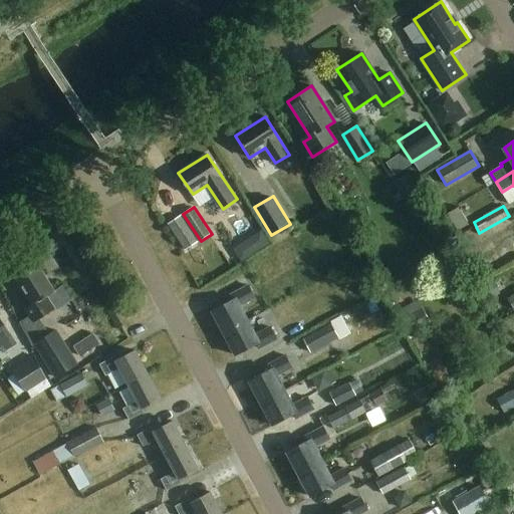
[(199,242),(181,215),(168,224),(186,251),(199,242)]
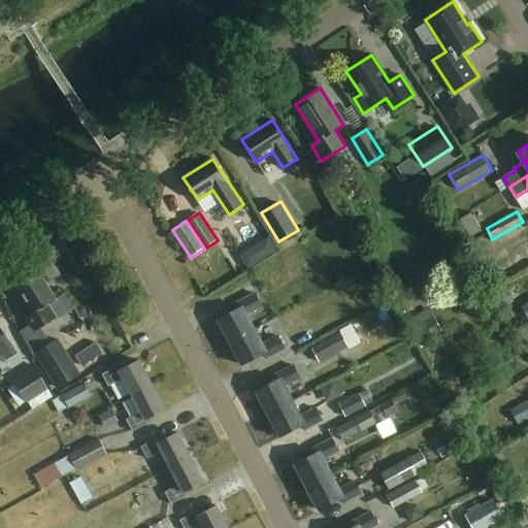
[(527,246),(527,231),(488,253),(495,265),(527,246)]
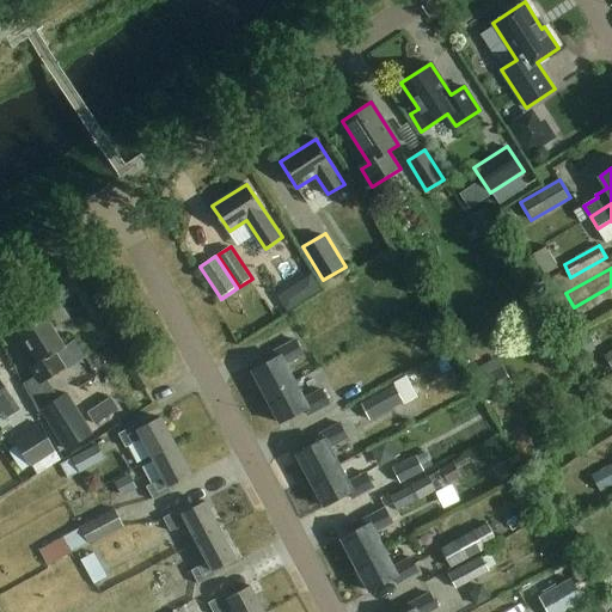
[(312,274),(301,280),(311,297),(322,291),(312,274)]
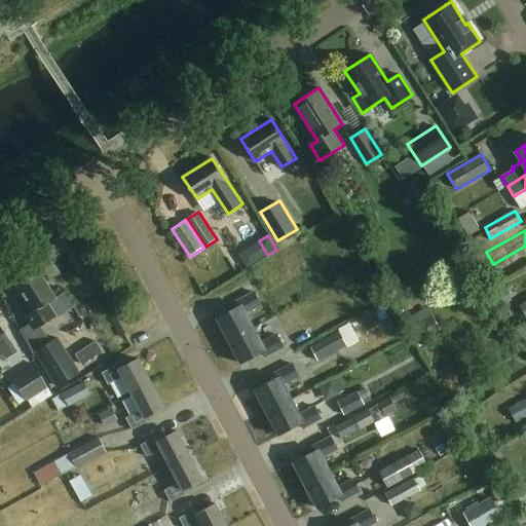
[(57,297),(38,270),(15,285),(33,311),(28,314),(36,328),(55,315),(47,303),(57,297)]
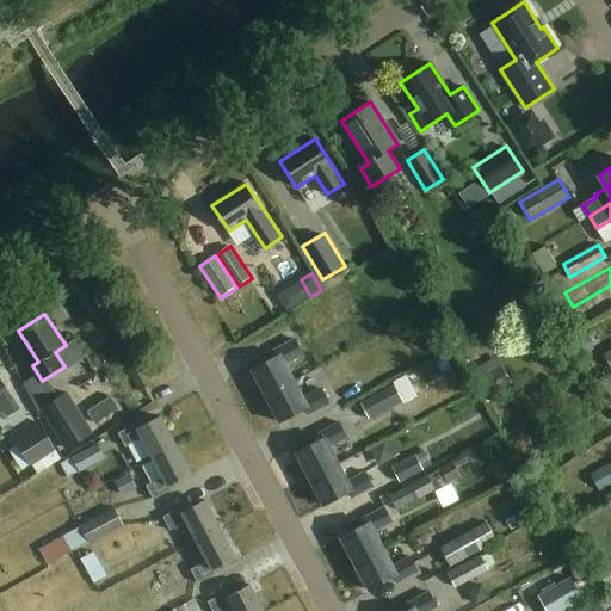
[(597,347),(591,333),(573,340),(579,355),(597,347)]
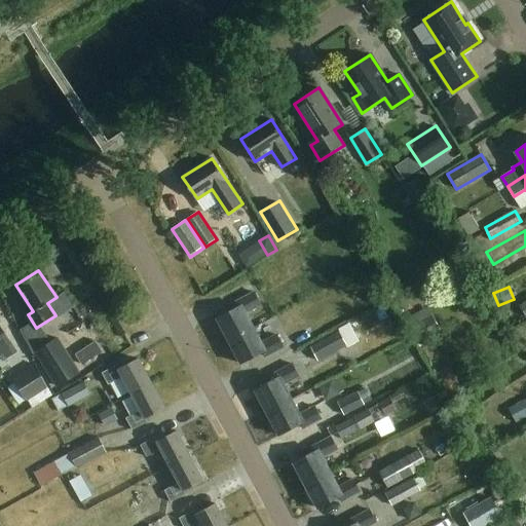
[(218,317),(230,341),(254,328),(246,313),(262,304),(255,291),(236,301),(239,306),(218,317)]
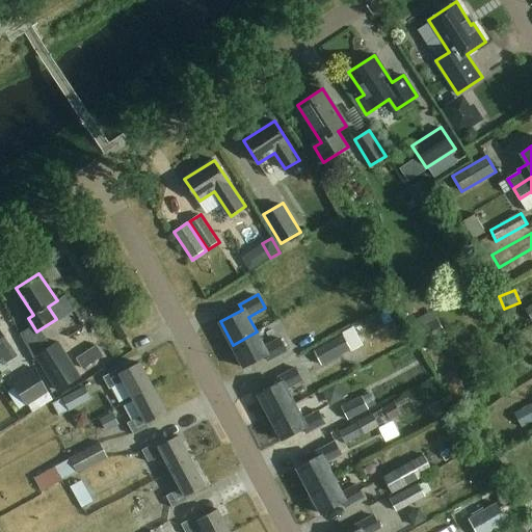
[(0,360),(1,360),(3,365),(18,355),(0,328),(0,360)]
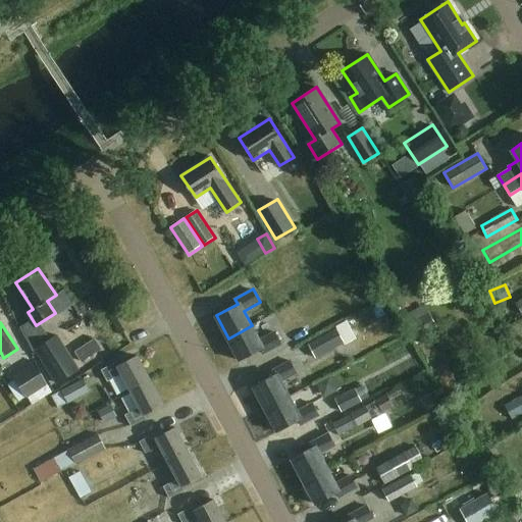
[(260,340),(252,325),(228,338),(241,361),(260,351),(263,355),(282,344),(276,331),(260,340)]
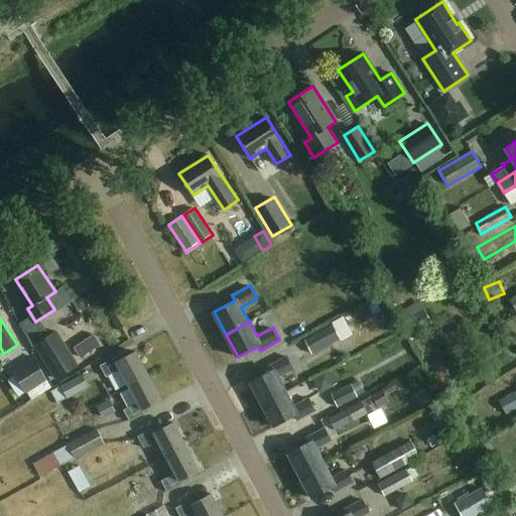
[(348,335),(341,321),(305,340),(312,354),(348,335)]
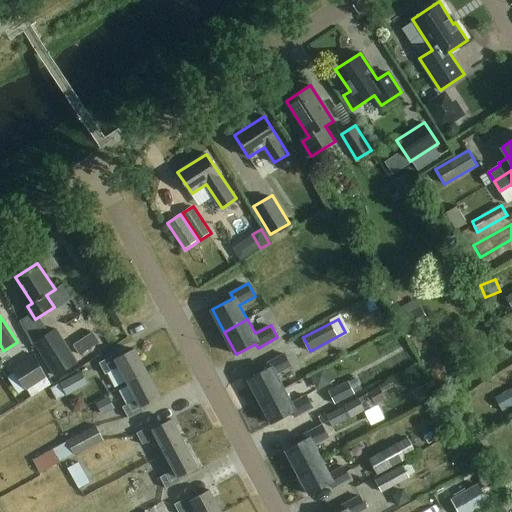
[(79,363),(60,329),(36,343),(55,377),(79,363)]
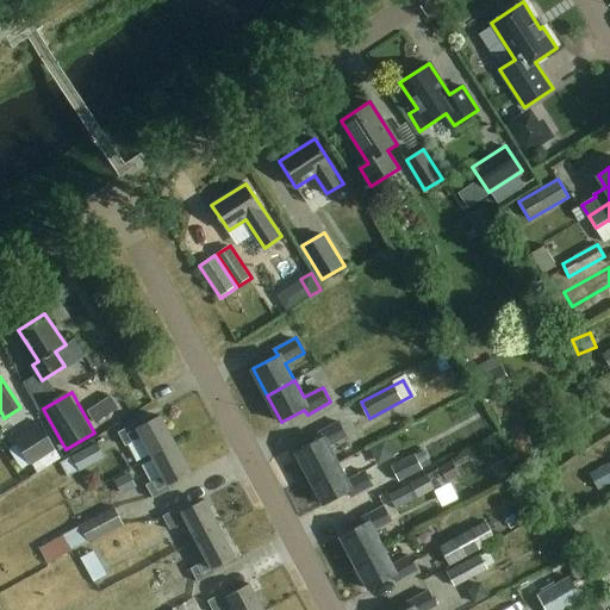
[(154,456),(175,444),(161,416),(139,428),(136,422),(118,431),(126,446),(143,437),(154,456)]
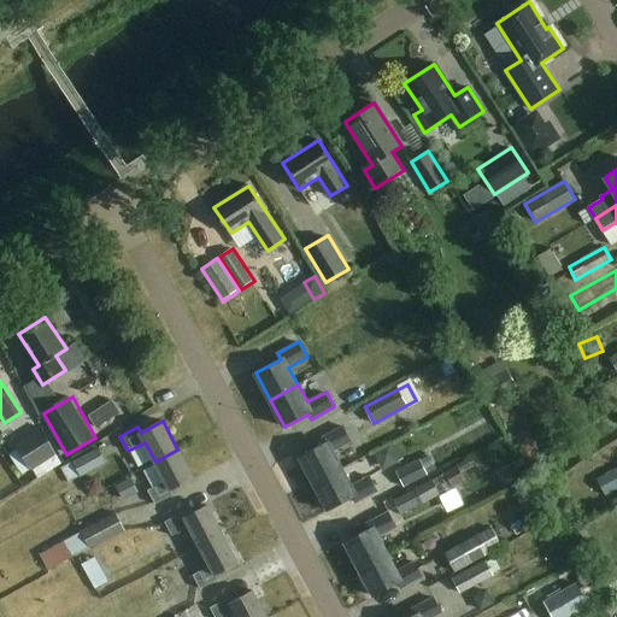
[(300,457),(315,483),(342,469),(334,451),(352,441),(344,425),(321,438),(323,444),(300,457)]
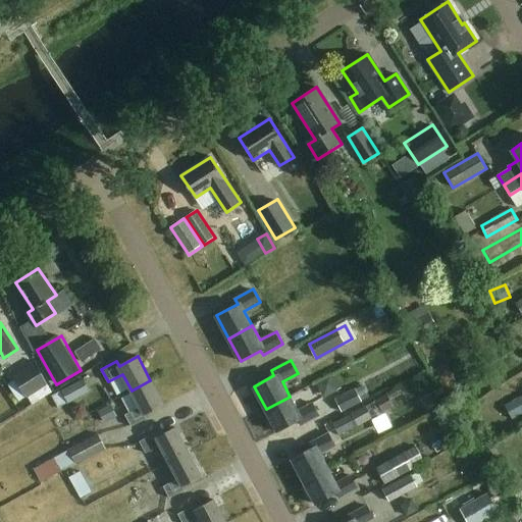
[(91,392),(85,379),(51,396),(57,408),(91,392)]
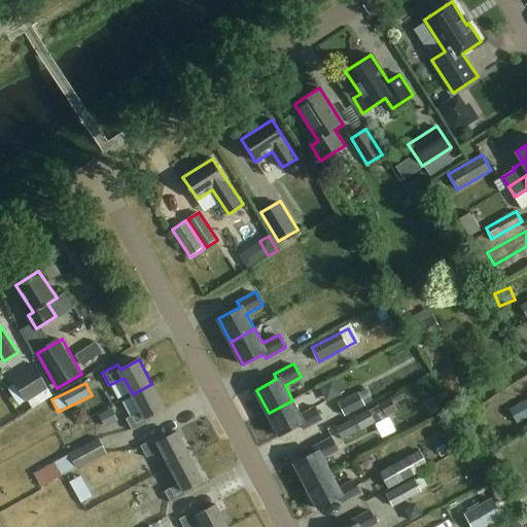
[(151,384),(133,394),(141,411),(127,419),(133,430),(147,423),(145,420),(165,410),(151,384)]
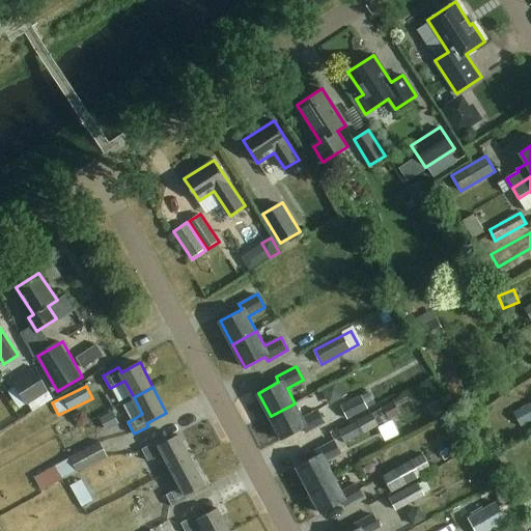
[(375,403),(370,392),(340,406),(345,418),(375,403)]
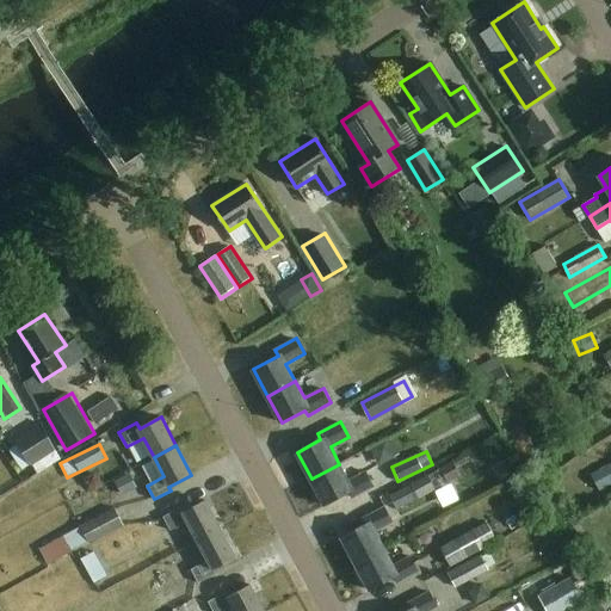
[(461,476),(454,461),(440,467),(448,482),(461,476)]
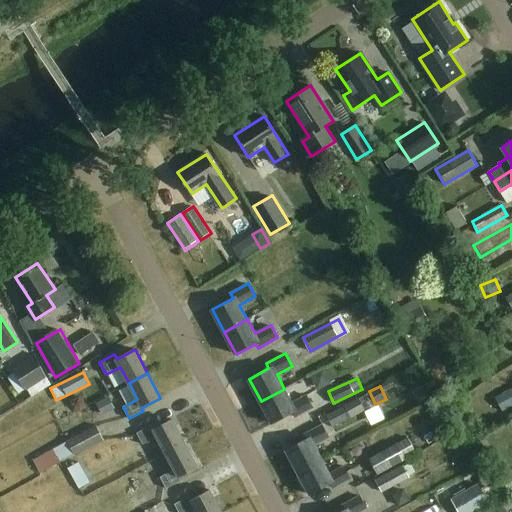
[(284,389),(261,401),(272,424),(294,412),(297,417),(314,407),(307,394),(292,403),(284,389)]
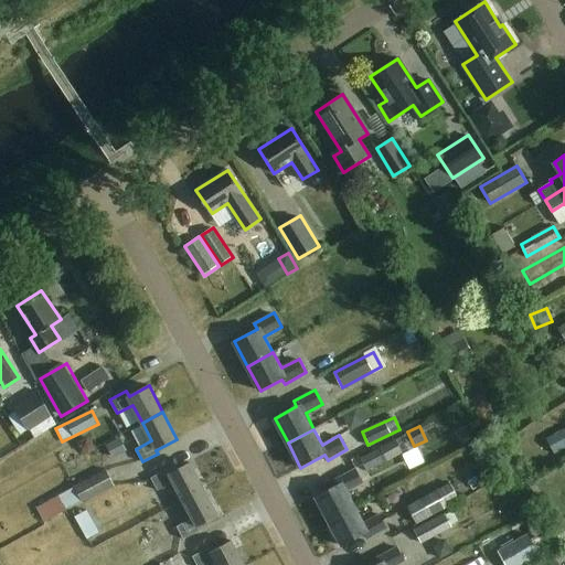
[(404,454),(395,437),(373,450),(382,466),(404,454)]
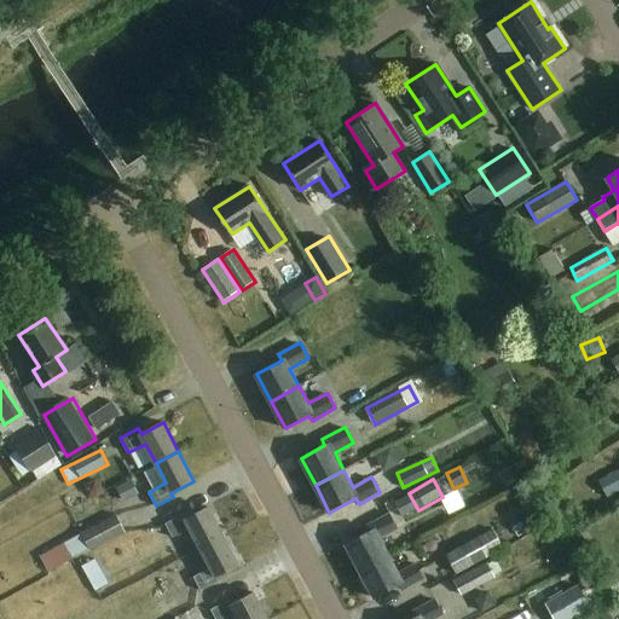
[(140,499),(132,480),(115,487),(122,507),(140,499)]
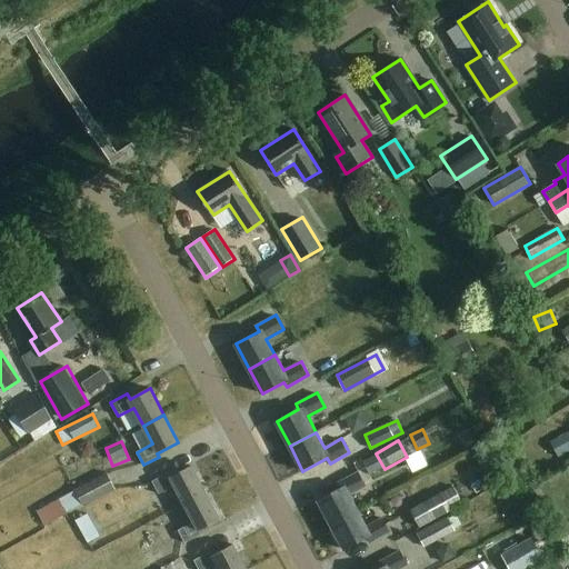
[(408,485),(426,478),(420,465),(402,471),(408,485)]
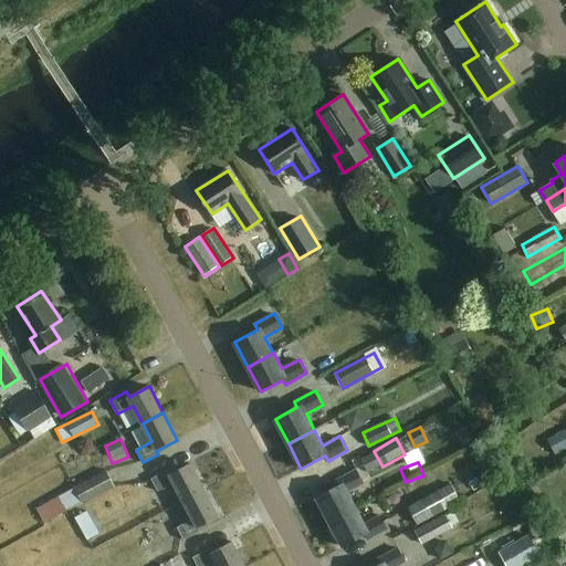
[(175,483),(184,501),(205,491),(190,463),(170,474),(168,470),(152,479),(158,491),(175,483)]
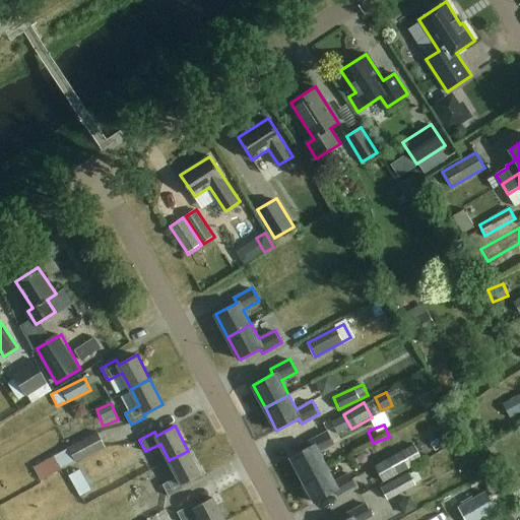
[(435,430),(416,440),(423,452),(442,442),(435,430)]
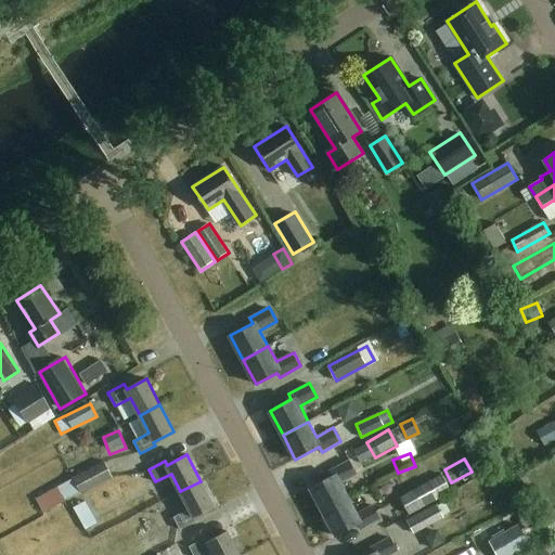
[(310,488),(323,512),(349,499),(340,482),(358,474),(350,460),(327,472),(331,477),(310,488)]
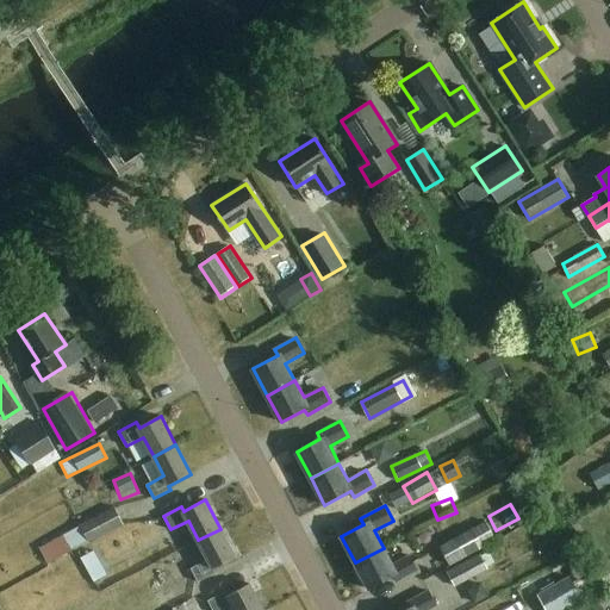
[(124,526),(117,510),(66,535),(73,551),(124,526)]
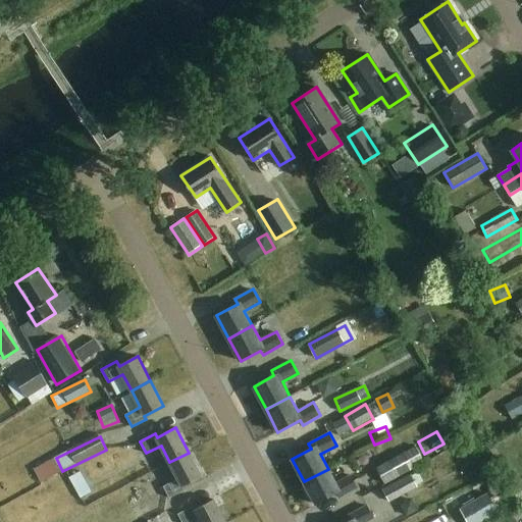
[(386,482),(411,470),(425,463),(417,447),(378,467),(386,482)]
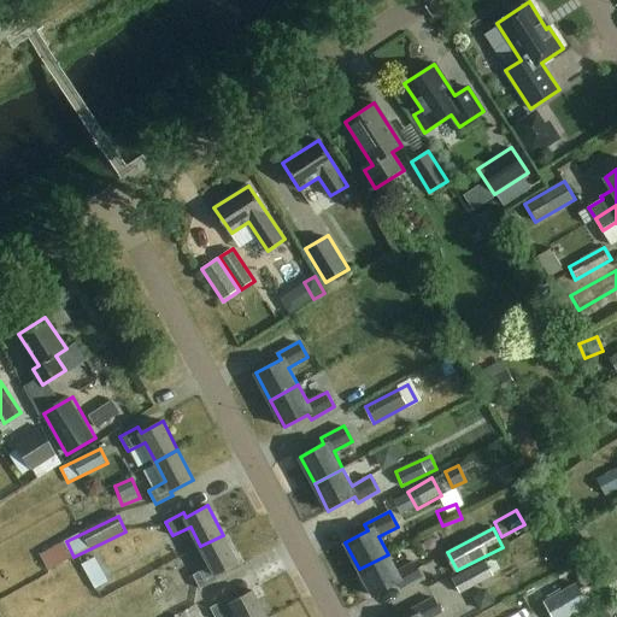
[(239,564),(223,535),(200,546),(211,565),(193,575),(201,589),(218,580),(216,576),(239,564)]
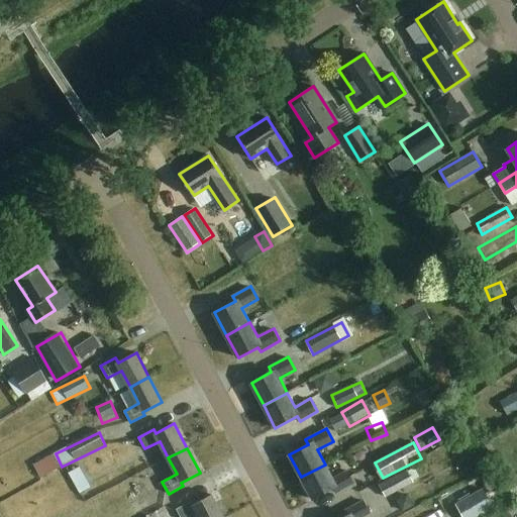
[(116,458),(105,462),(102,453),(80,460),(87,483),(120,472),(116,458)]
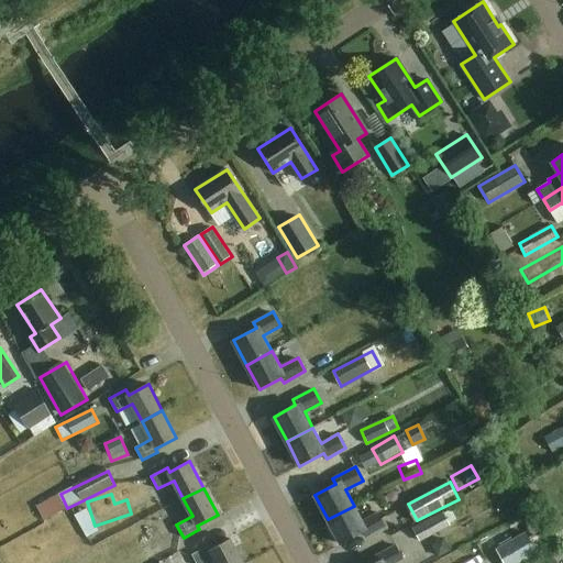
[(362,521),(354,506),(328,519),(341,544),(364,532),(366,537),(387,526),(379,511),(362,521)]
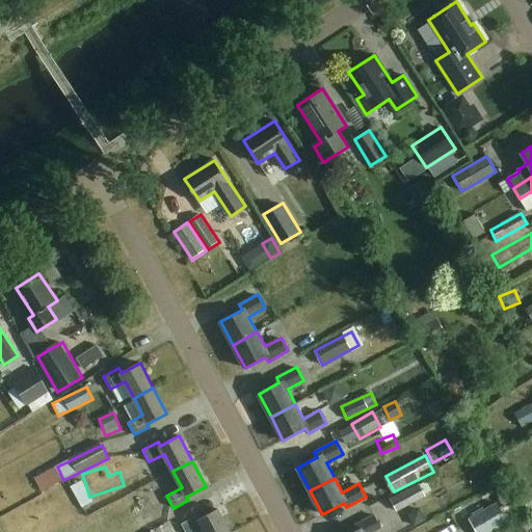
[(427,496),(420,482),(391,498),(399,512),(427,496)]
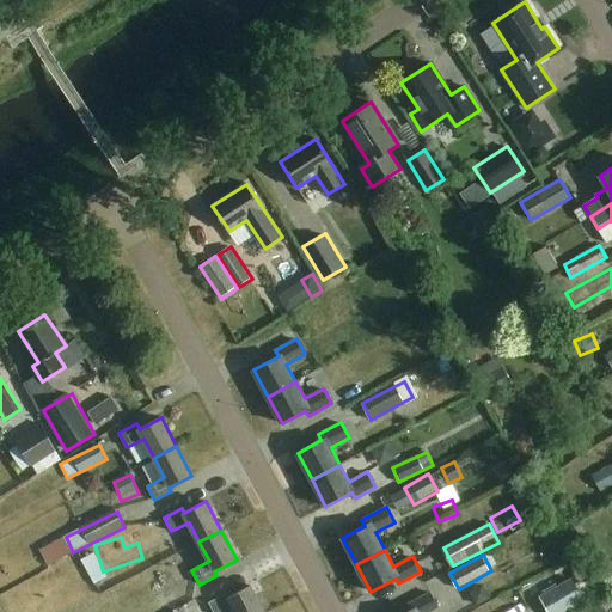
[(591,573),(582,557),(568,565),(577,580),(591,573)]
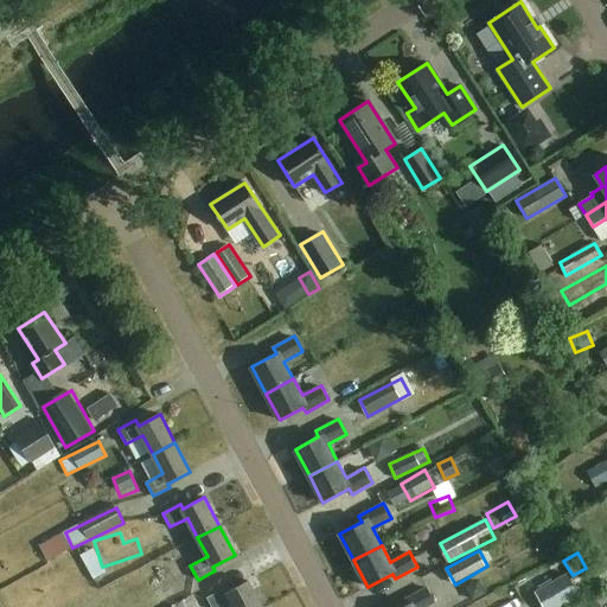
[(560,606),(594,588),(585,572),(570,580),(567,573),(535,592),(543,606),(560,606)]
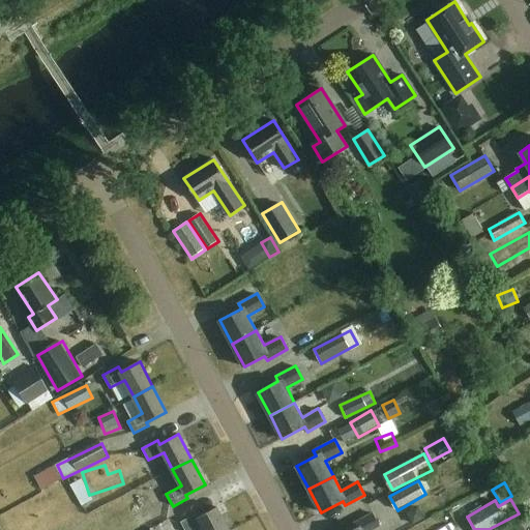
[(194,529),(203,526),(204,529),(229,529),(217,507),(198,518),(196,513),(181,521),(185,529),(194,529)]
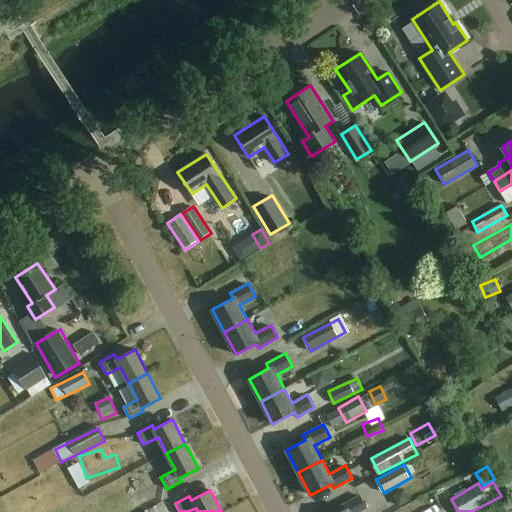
[(340,511),(359,511),(368,508),(361,494),(341,505),(344,510),(340,511)]
